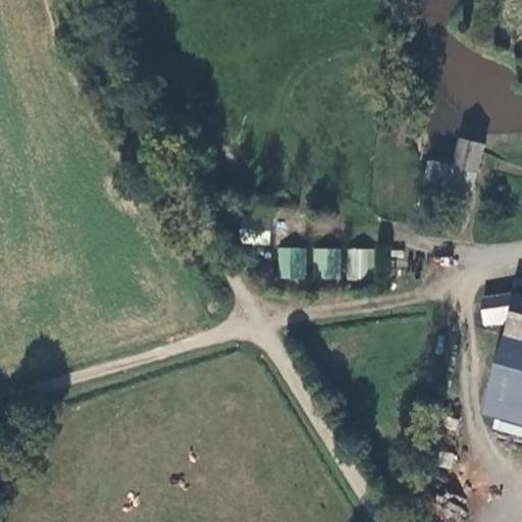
[(471,194),(476,185),(484,145),(460,139),(453,169),(427,163),(423,185),(471,194)]
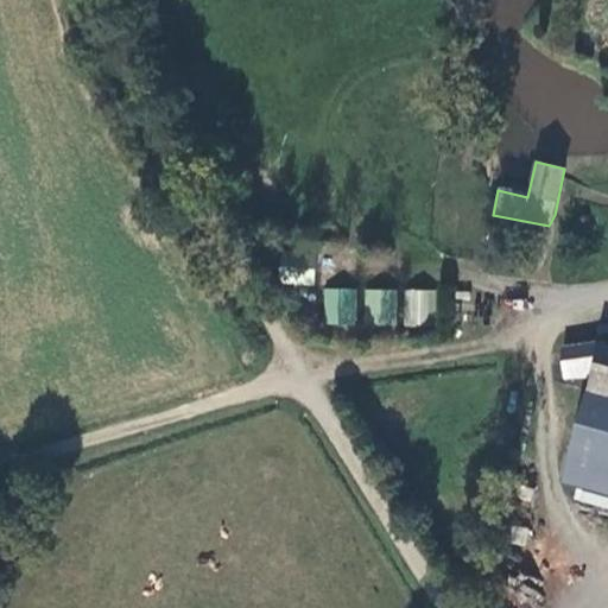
[(324,287),(324,324),(355,325),(356,287),(324,287)]
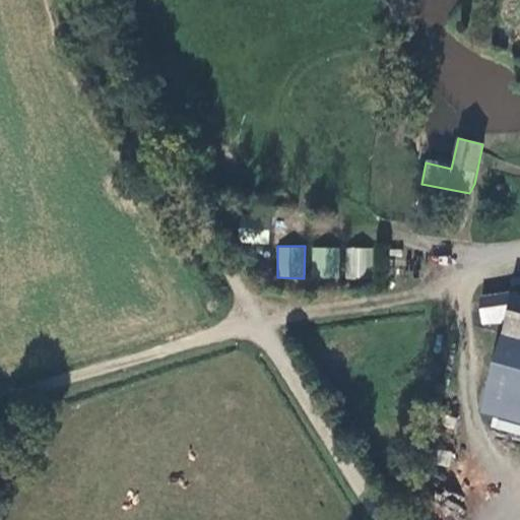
[(376,249),(312,249),(312,277),(375,279),(376,249)]
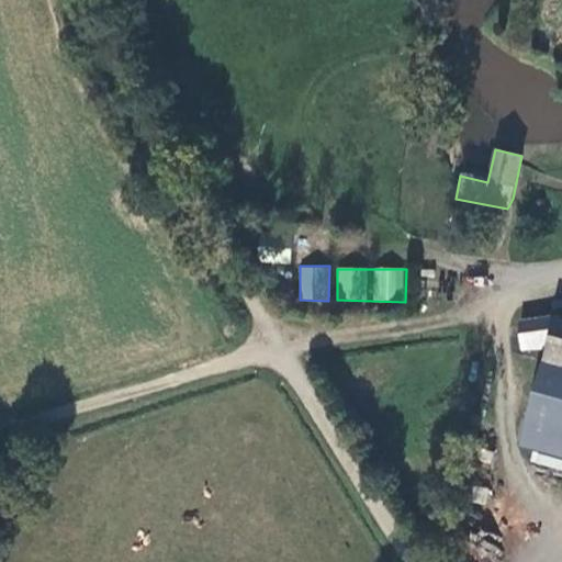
[(561,319),(557,318),(519,323),(519,346),(549,346),(546,360),(561,363),(561,319)]
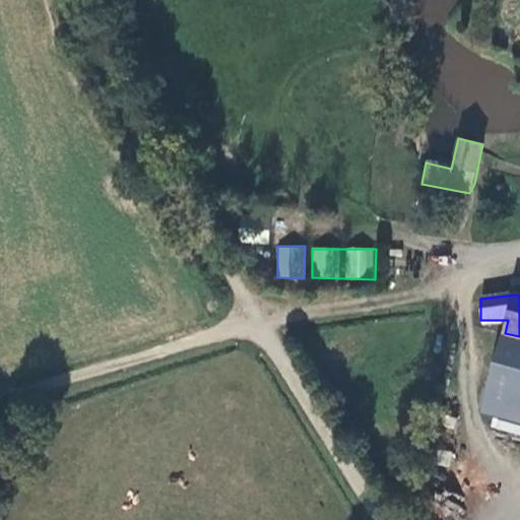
[(519,421),(519,336),(505,333),(482,412),(519,421)]
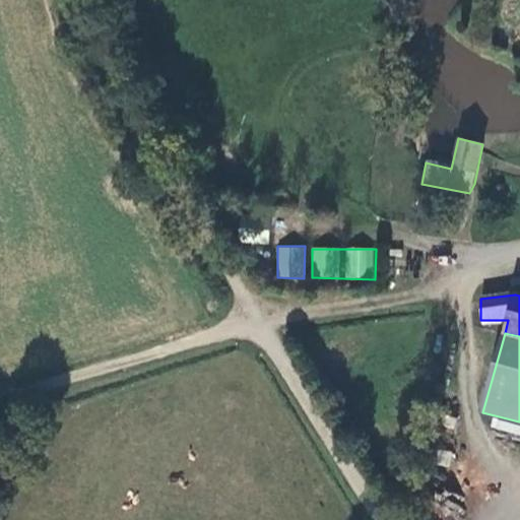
All buildings are outlined.
